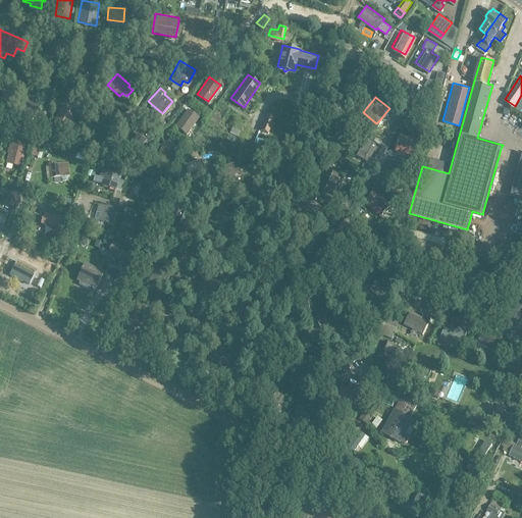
[(412,100),(406,120),(422,124),(427,104),(412,100)]
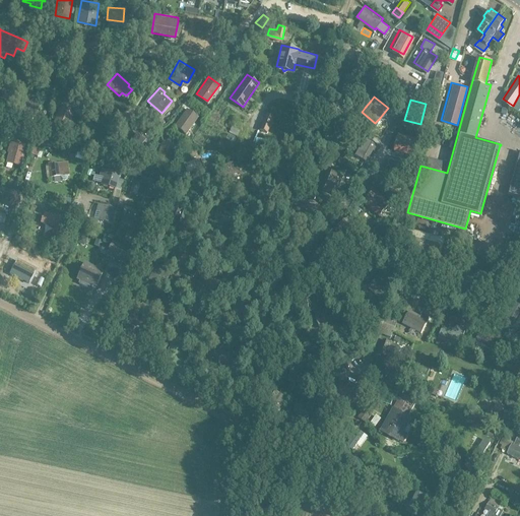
[(66,134),(71,119),(73,109),(58,104),(51,129),(66,134)]
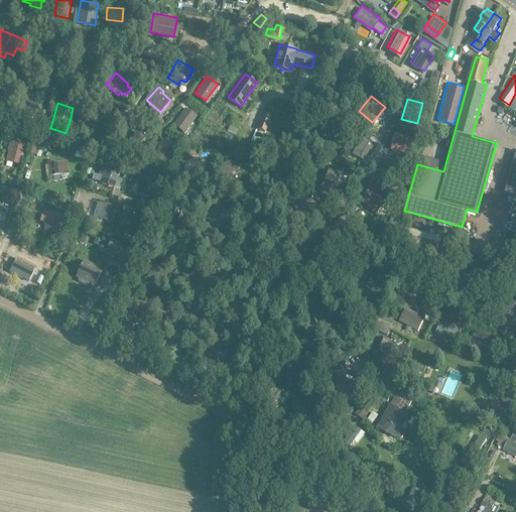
[(185,106),(173,123),(184,131),(197,114),(185,106)]
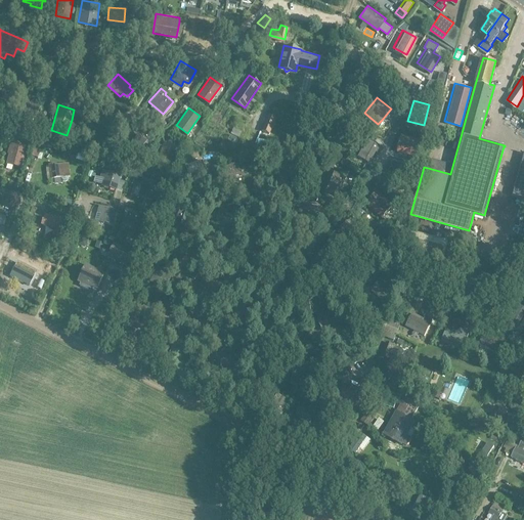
[(268,130),(276,114),(268,111),(261,127),(268,130)]
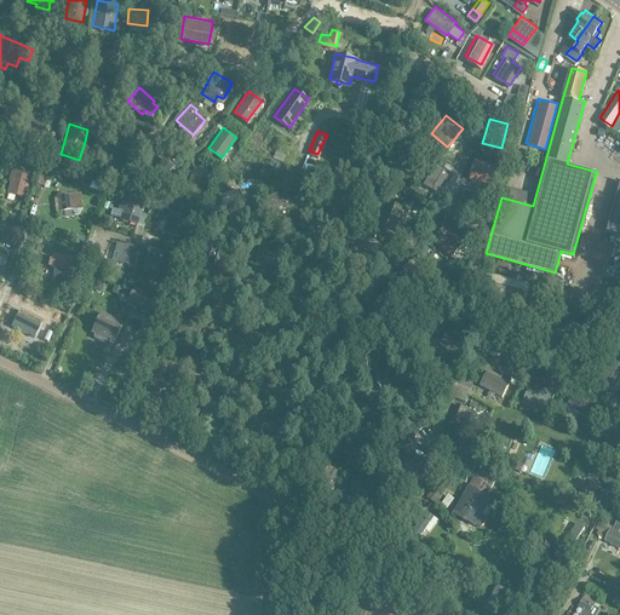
[(428,151),(408,145),(405,154),(424,160),(428,151)]
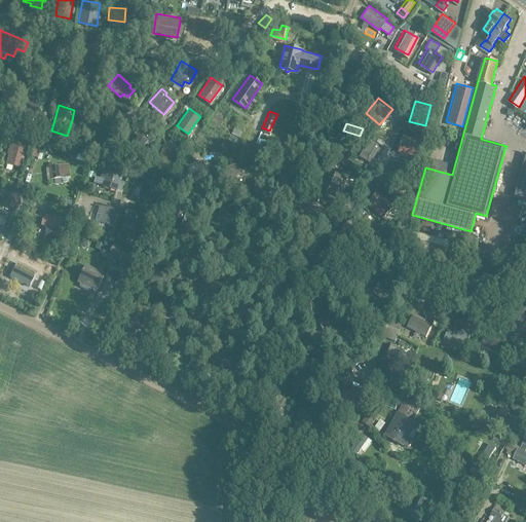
[(139,132),(128,144),(138,151),(148,139),(139,132)]
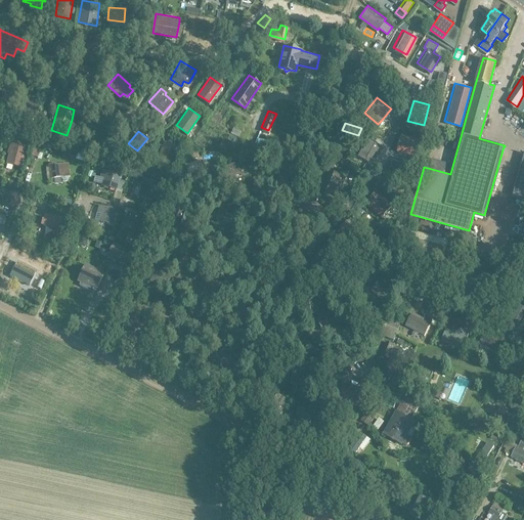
[(419,132),(412,144),(422,149),(428,136),(419,132)]
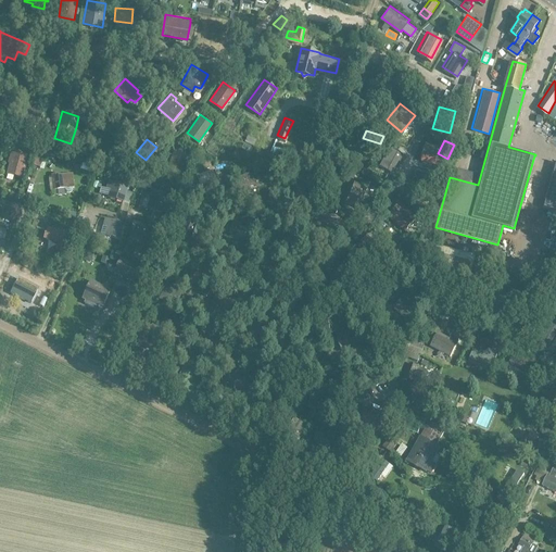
[(463,143),(457,159),(472,164),(477,149),(463,143)]
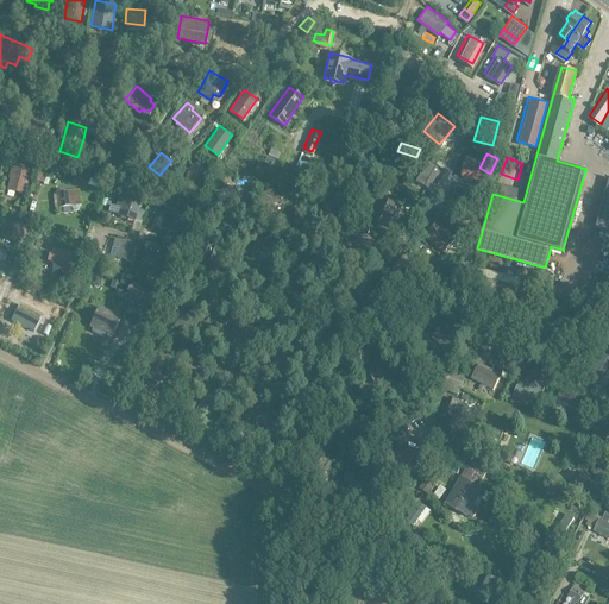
[(424,158),(416,171),(433,180),(439,167),(424,158)]
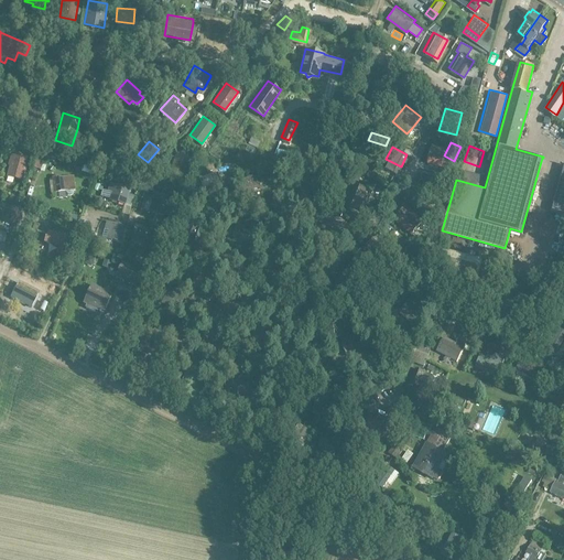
[(44,150),(39,149),(35,159),(41,160),(44,150)]
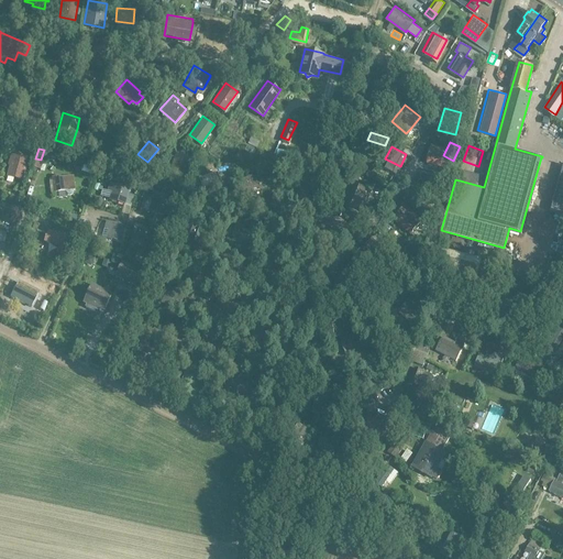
[(176,150),(167,172),(181,177),(190,155),(176,150)]
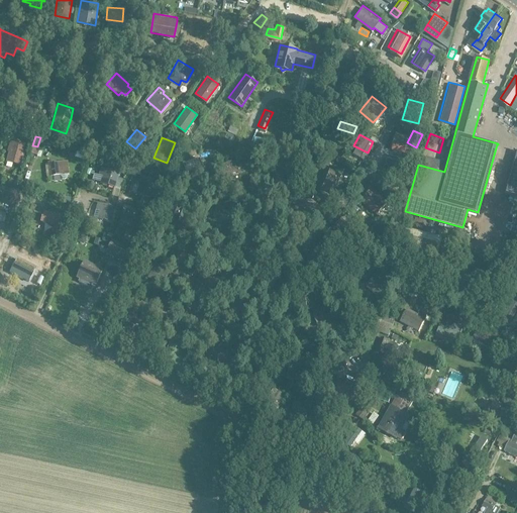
[(10,145),(6,160),(12,161),(13,160),(20,162),(25,144),(10,140),(9,145),(10,145)]
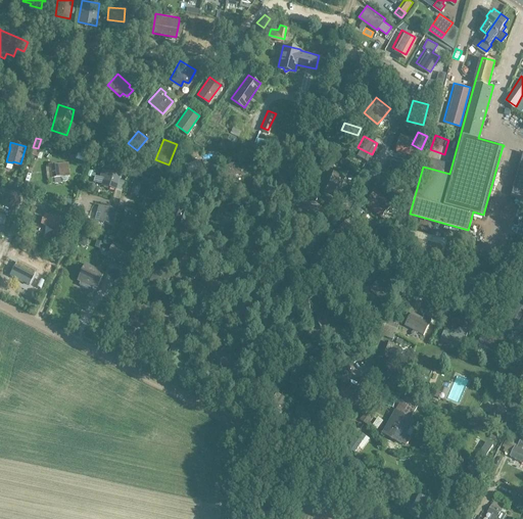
[(522,195),(522,150),(522,151),(511,192),(522,195)]
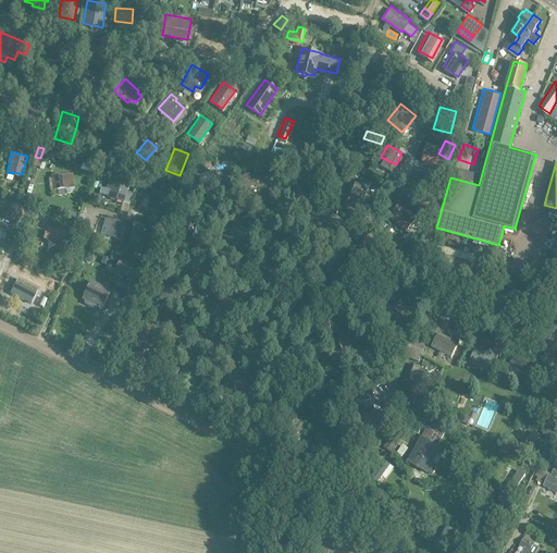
[(479,185),(482,173),(469,169),(457,166),(455,179),(479,185)]
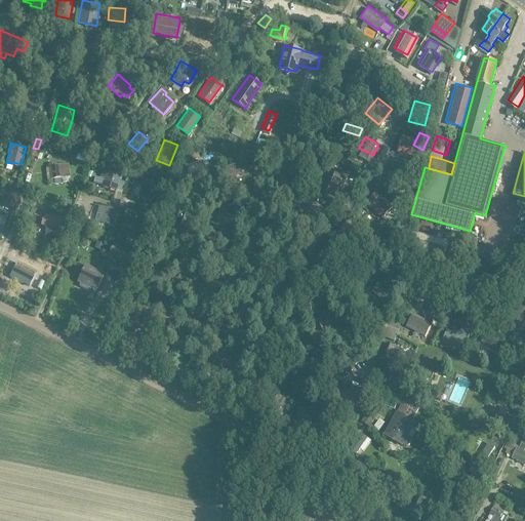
[(321,164),(333,169),(336,162),(324,157),(321,164)]
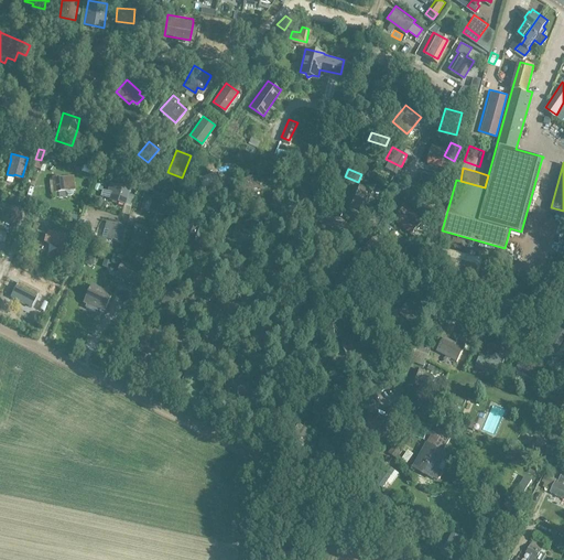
[(434,173),(419,169),(412,189),(427,193),(434,173)]
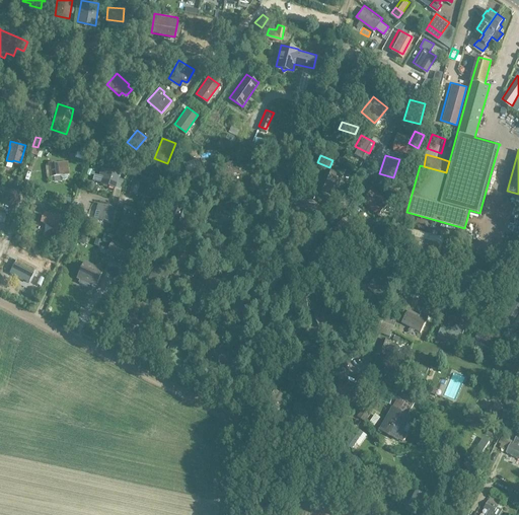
[(199,157),(183,163),(188,171),(194,168),(198,176),(206,172),(199,157)]
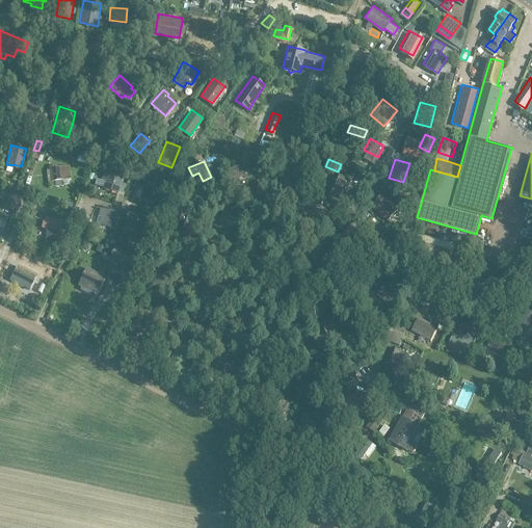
[(50,163),(50,166),(52,179),(67,177),(72,177),(70,162),(58,164),(57,162),(50,163)]
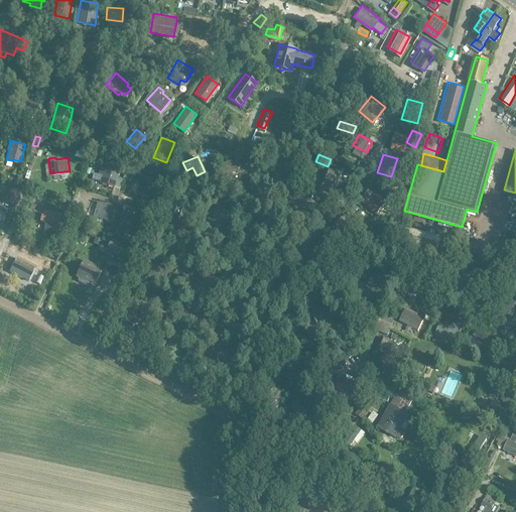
[(223,159),(223,186),(231,186),(231,170),(240,170),(240,159),(223,159)]
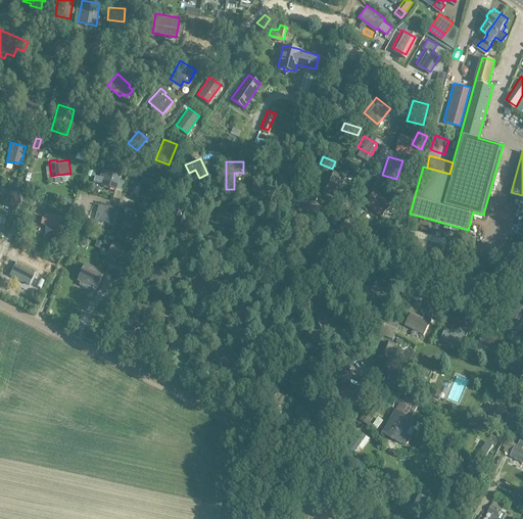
[(102,169),(100,175),(104,176),(101,183),(115,187),(122,188),(125,179),(119,177),(120,173),(102,169)]
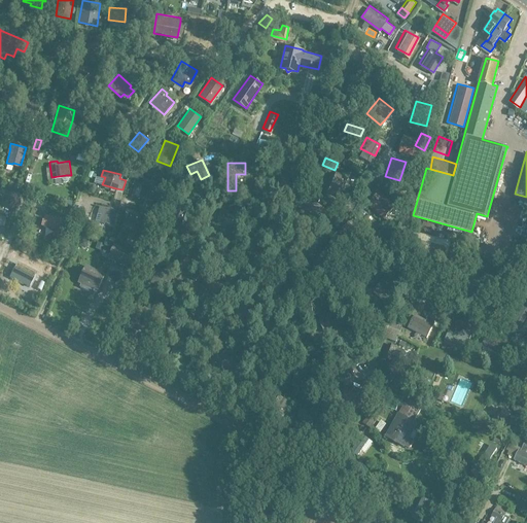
[(340,197),(348,177),(332,171),(324,189),(340,197)]
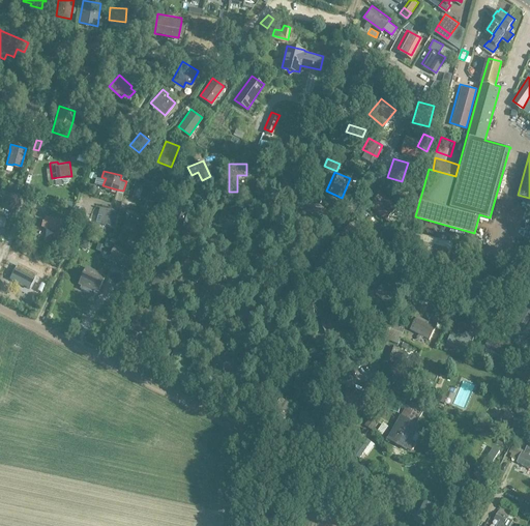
[(140,181),(138,187),(142,188),(140,197),(154,201),(154,199),(159,200),(163,191),(157,190),(158,186),(140,181)]
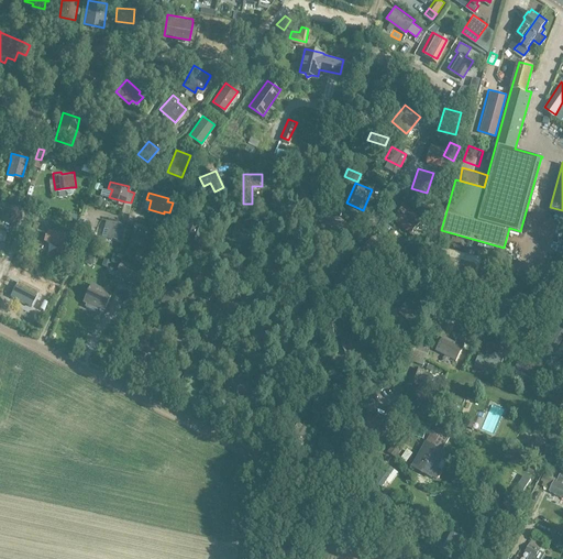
[(405,204),(394,217),(410,230),(421,217),(405,204)]
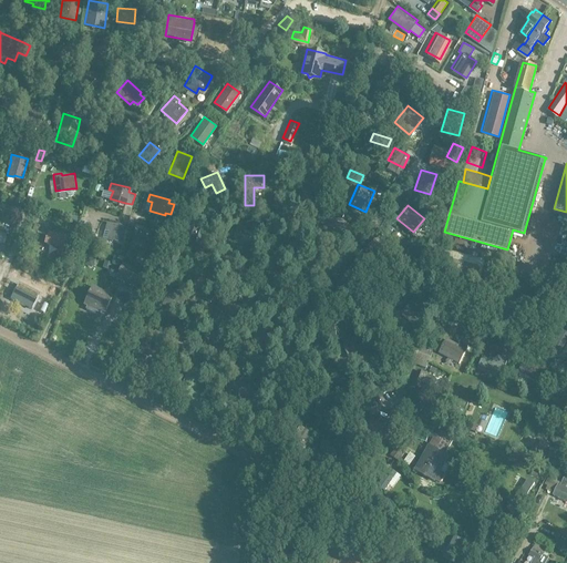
[(106,221),(105,227),(109,228),(106,237),(122,242),(126,226),(106,221)]
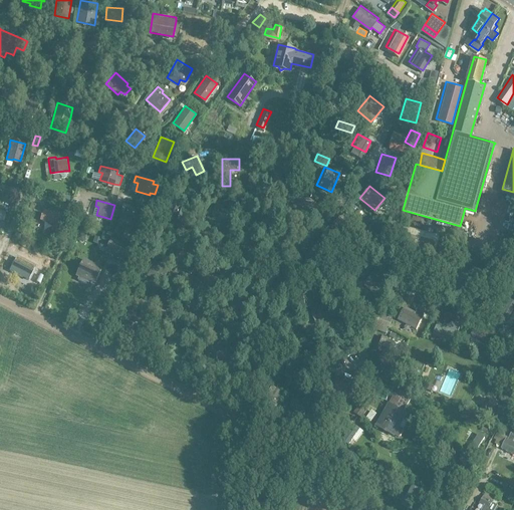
[(216,200),(212,213),(211,217),(217,218),(217,217),(218,214),(220,209),(228,211),(230,205),(216,200)]
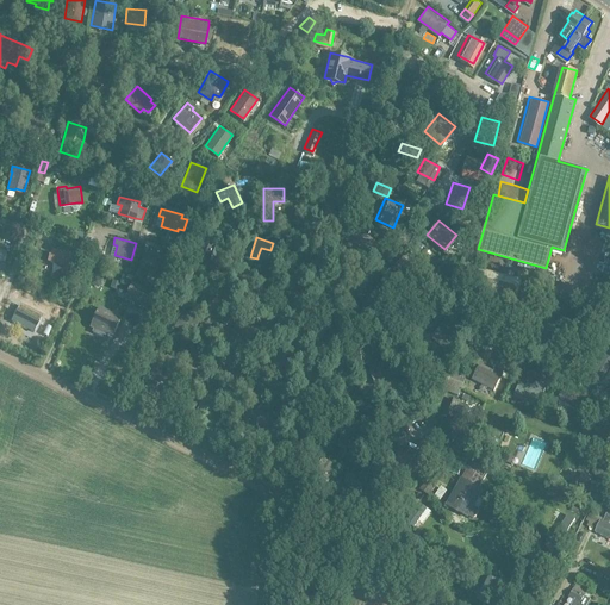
[(192,259),(200,262),(207,245),(198,242),(192,259)]
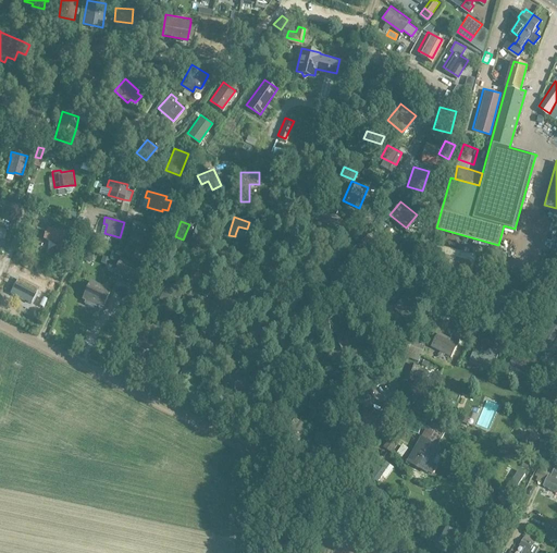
[(71,231),(48,223),(44,236),(58,241),(56,248),(65,252),(71,231)]
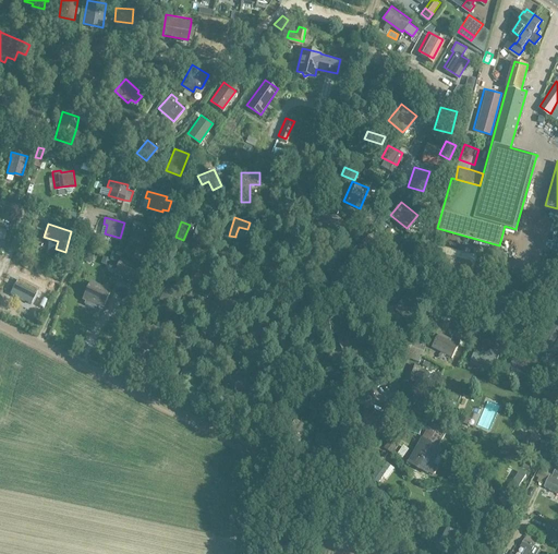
[(136,224),(133,230),(137,231),(133,239),(140,242),(138,247),(146,250),(147,245),(154,231),(136,224)]
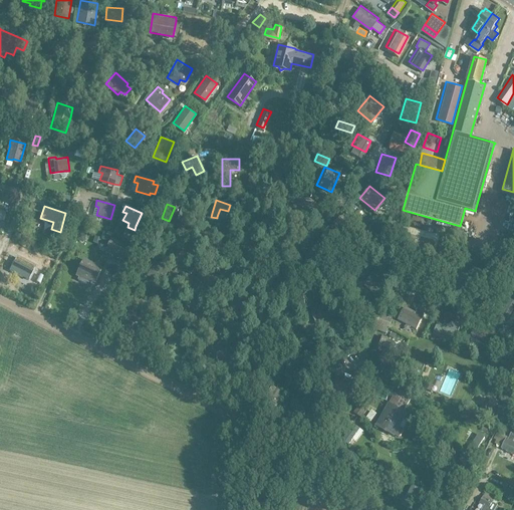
[(189,209),(182,206),(177,219),(184,222),(189,209)]
